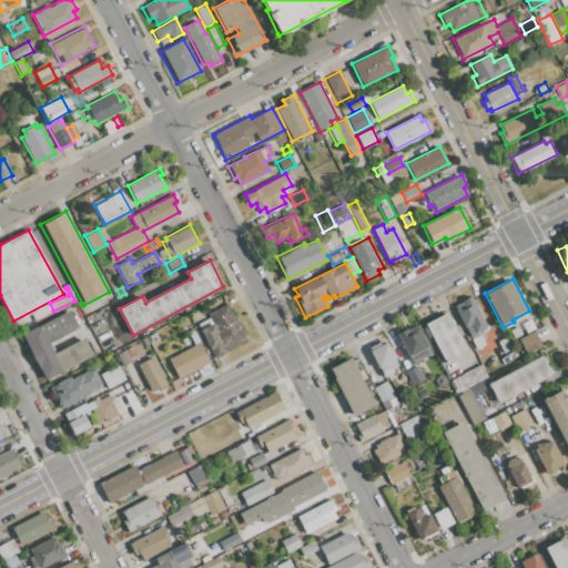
[(454,310),(464,304),(462,301),(470,296),(487,326),(469,335),(465,327),(464,328),(454,310)]
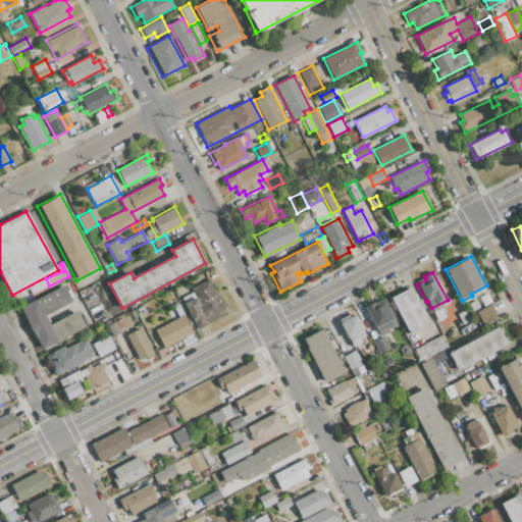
[(191,289),(209,278),(226,312),(197,328),(181,298),(193,292),(191,289)]
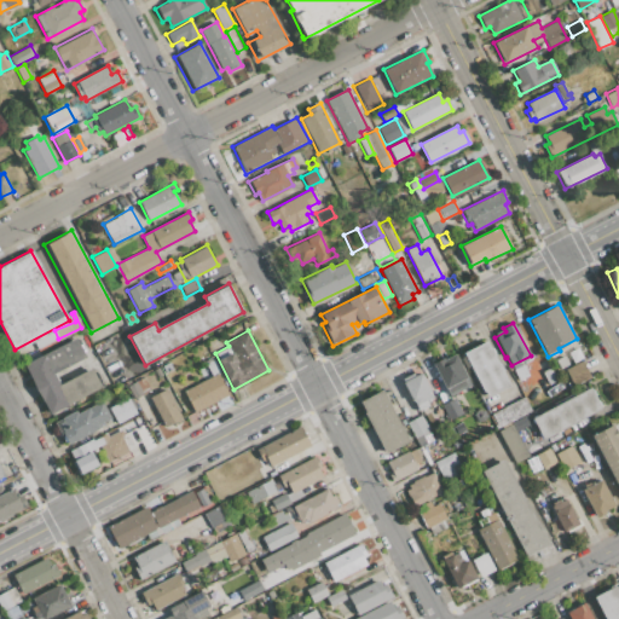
[(24,364),(75,336),(86,357),(53,374),(59,385),(92,368),(103,387),(51,415),(24,364)]
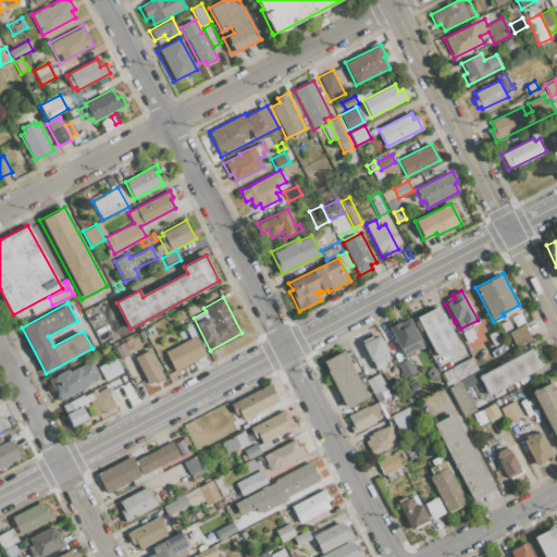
[(417,317),(437,307),(440,312),(442,311),(447,320),(444,321),(446,324),(448,323),(454,332),(452,334),(458,347),(438,358),(434,351),(430,354),(421,336),(425,334),(417,317)]
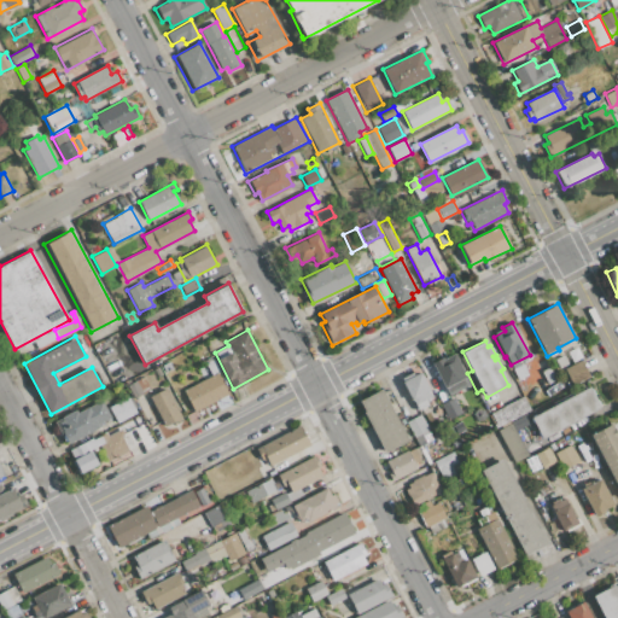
[(199,349),(207,344),(213,356),(205,360),(199,349)]
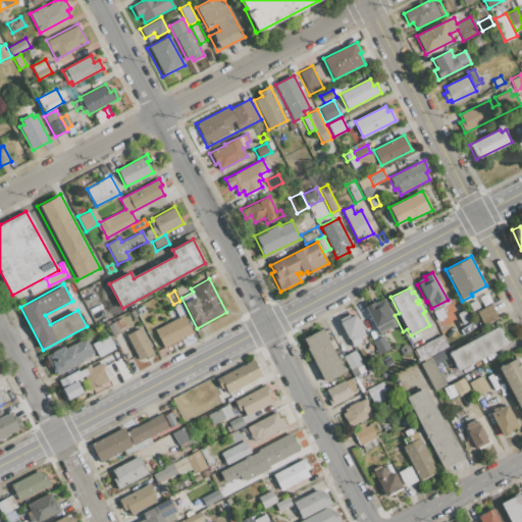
[(479,298),(487,294),(491,302),(484,306),(479,298)]
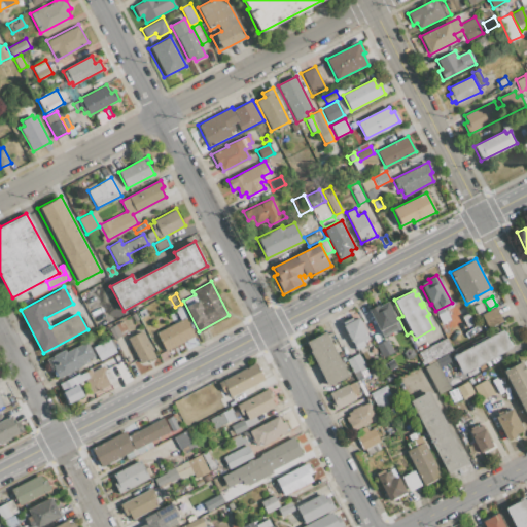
[(369,309),(377,305),(378,307),(387,302),(400,327),(385,335),(383,329),(380,330),(369,309)]
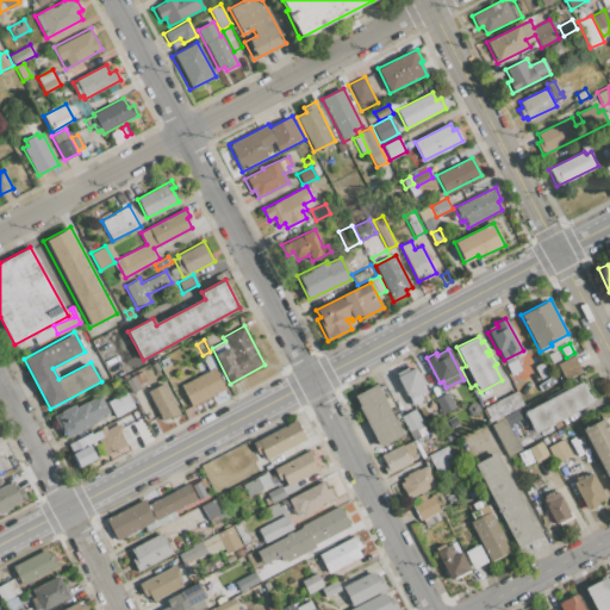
[(547,355),(555,350),(560,360),(552,365),(547,355)]
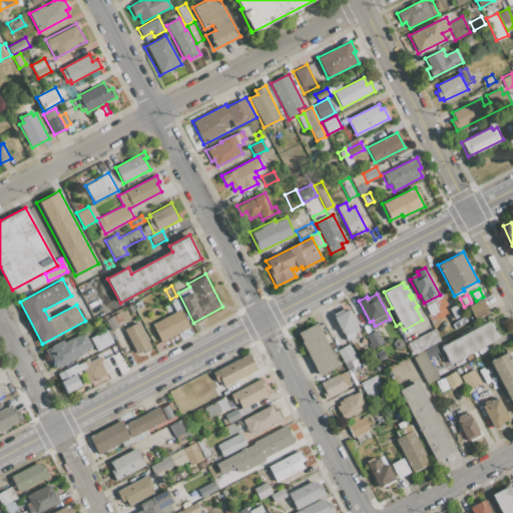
[(171,301),(177,298),(182,307),(176,310),(171,301)]
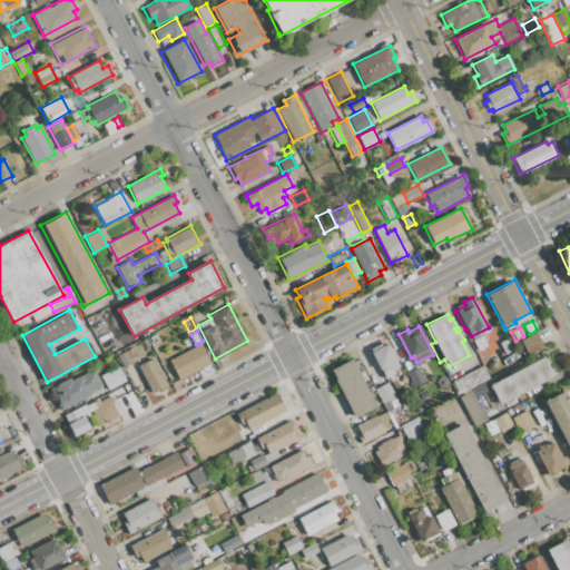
[(149,336),(156,333),(160,340),(153,343),(149,336)]
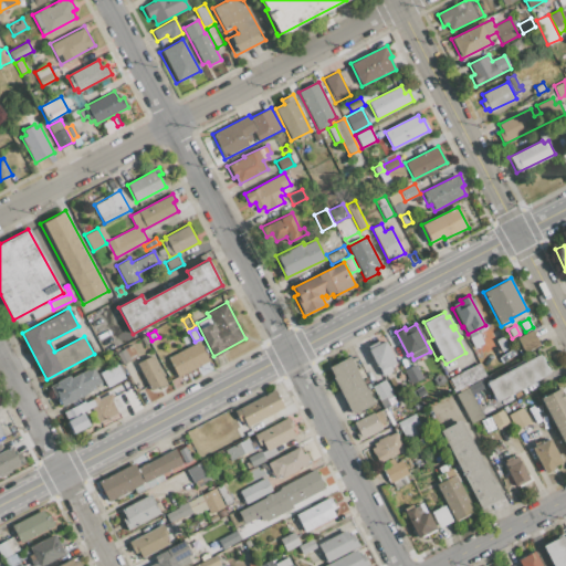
[(517,338),(533,331),(541,345),(525,354),(517,338)]
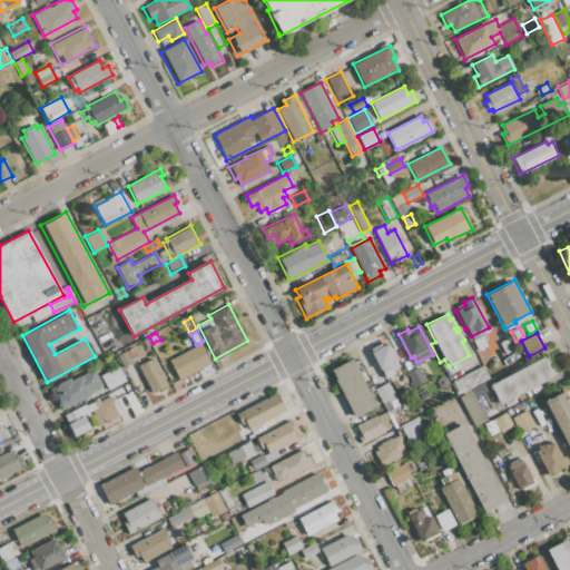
[(472,338),(480,335),(487,346),(478,351),(472,338)]
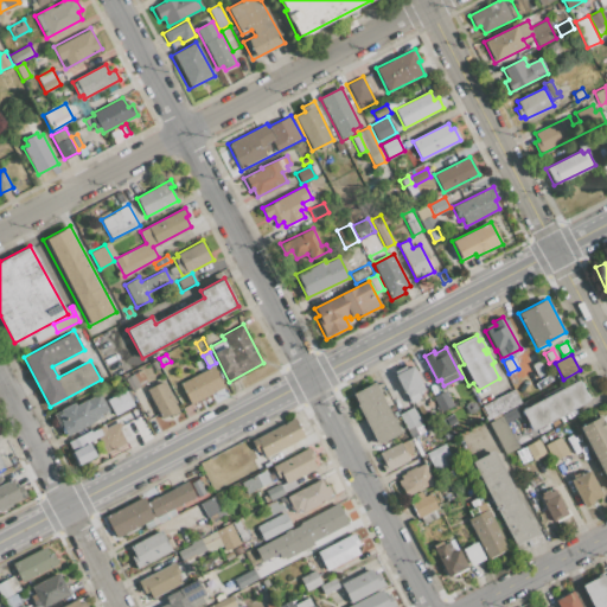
[(530,364),(541,359),(548,374),(538,378),(530,364)]
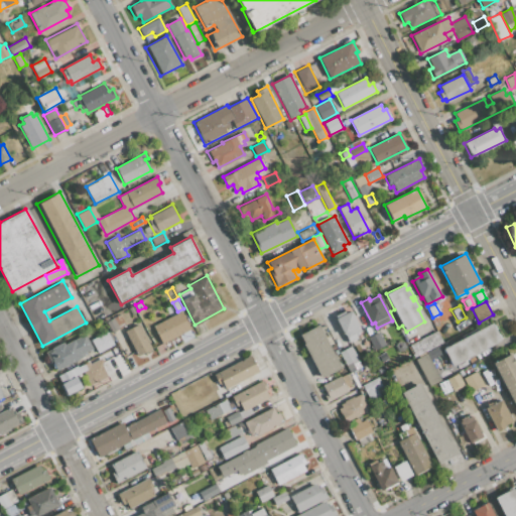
[(127,309),(132,306),(135,312),(130,315),(127,309)]
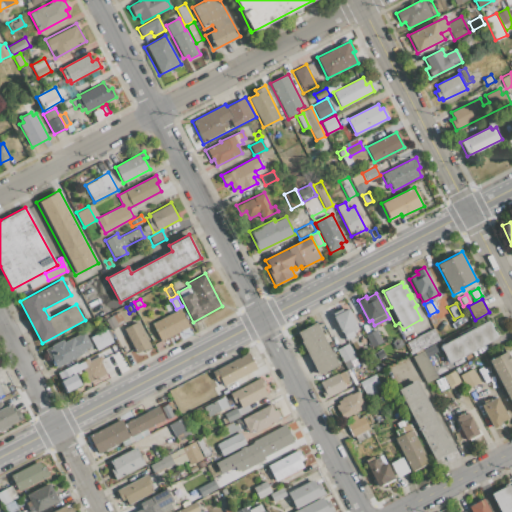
[(151,323),(180,308),(190,325),(161,341),(151,323)]
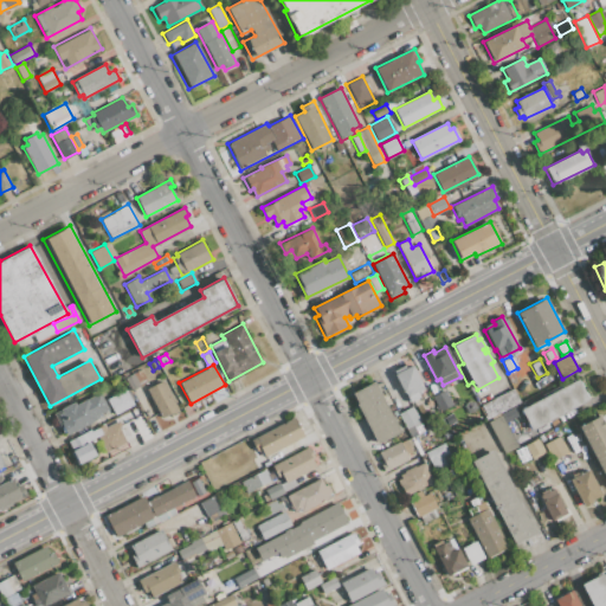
[(392,375),(412,365),(424,389),(408,398),(405,392),(401,393),(392,375)]
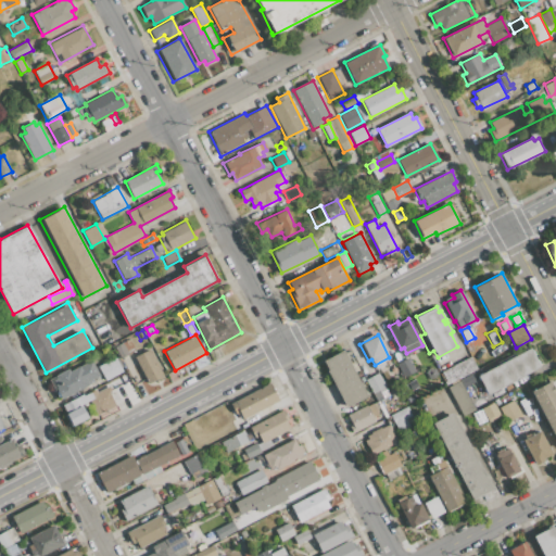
[(114,346),(129,338),(136,350),(121,358),(114,346)]
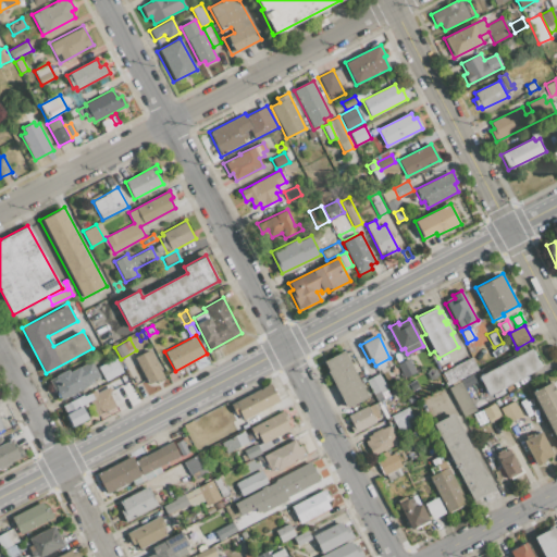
[(478,376),(531,348),(541,368),(487,396),(478,376)]
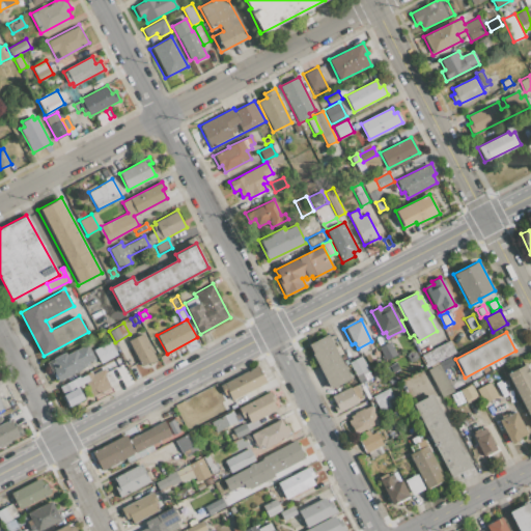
[(129,341),(143,333),(157,359),(142,367),(129,341)]
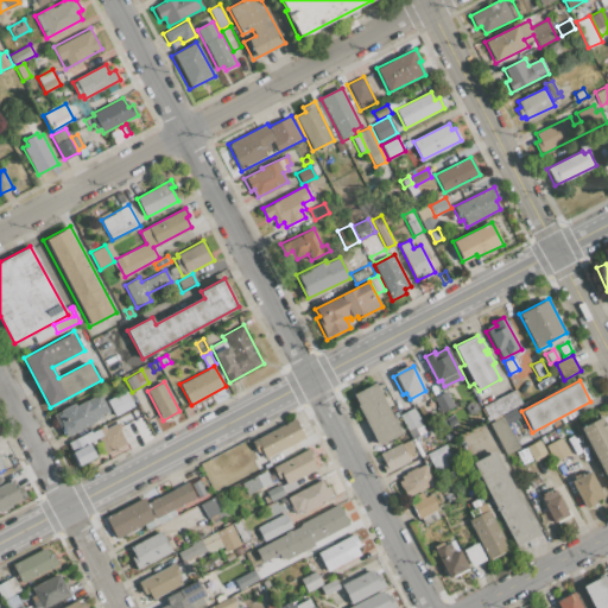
[(353,394),(375,382),(401,434),(379,445),(353,394)]
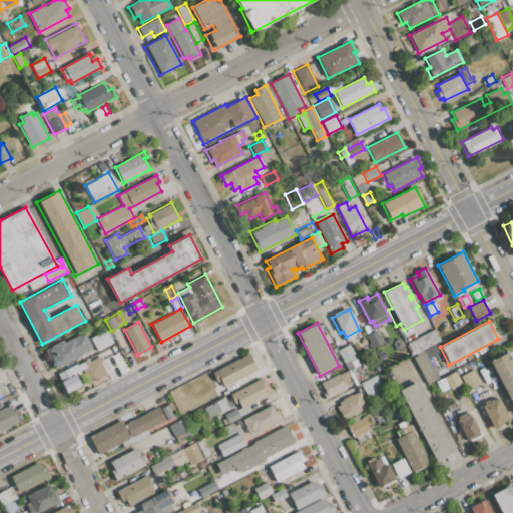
[(408,343),(434,329),(440,341),(412,355),(410,352),(412,351),(408,343)]
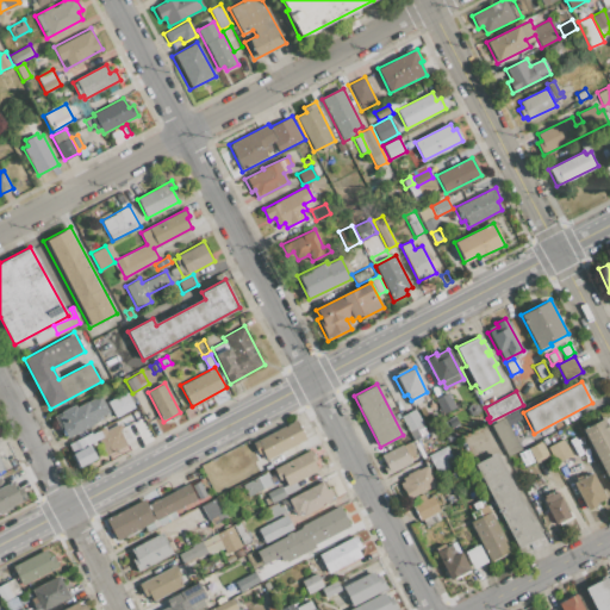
[(107,403),(126,392),(135,406),(116,417),(107,403)]
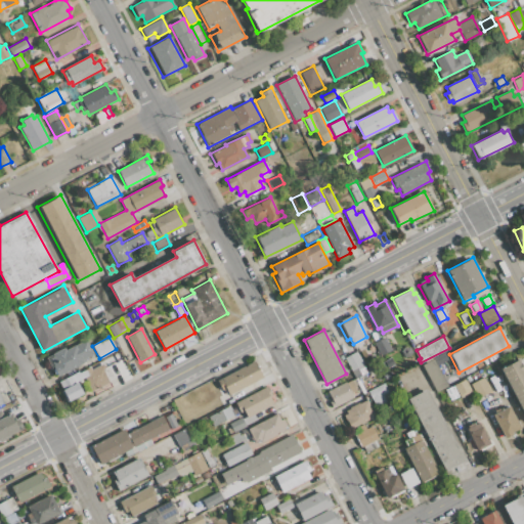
[(375,342),(385,337),(392,351),(382,356),(375,342)]
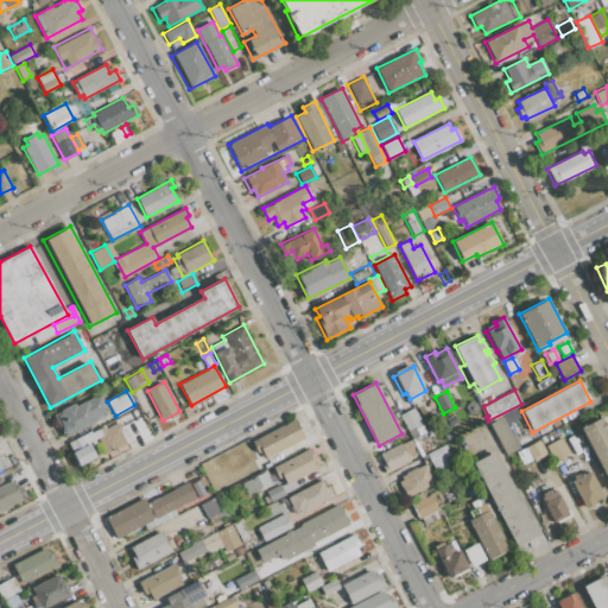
[(56,416),(87,399),(88,400),(100,394),(108,411),(96,417),(97,419),(67,436),(56,416)]
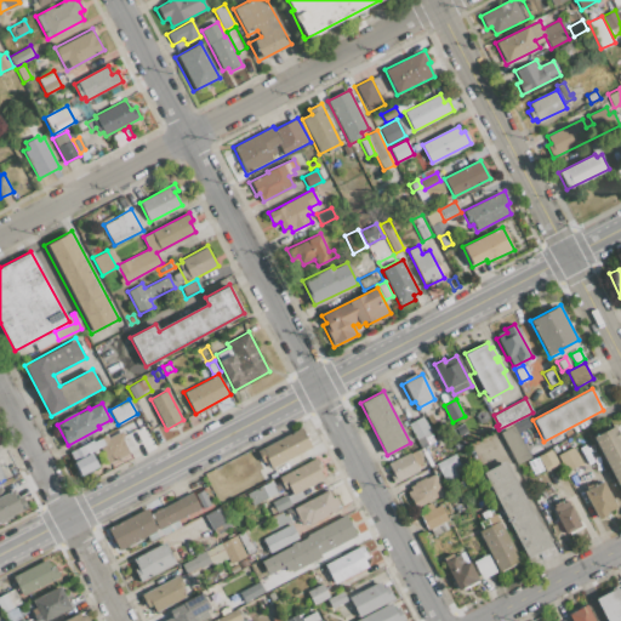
[(474,416),(486,409),(491,419),(479,426),(474,416)]
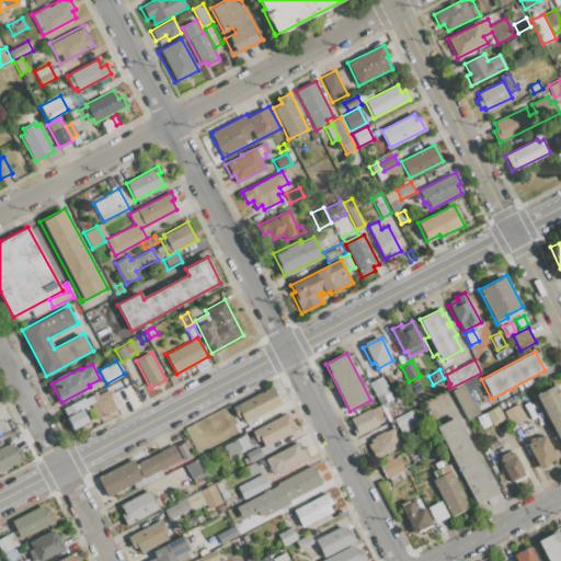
[(368,381),(381,376),(389,391),(377,398),(368,381)]
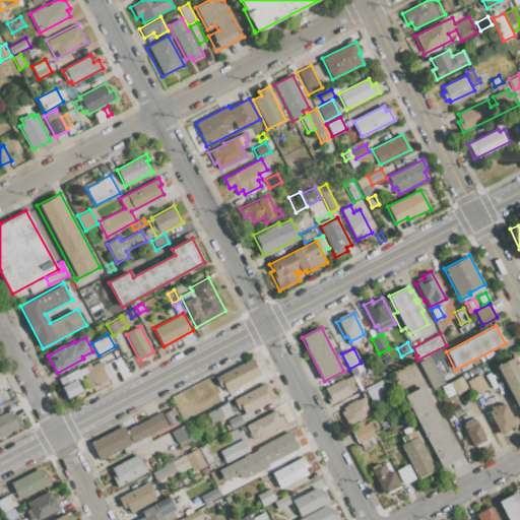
[(381,358),(388,353),(392,362),(385,366),(381,358)]
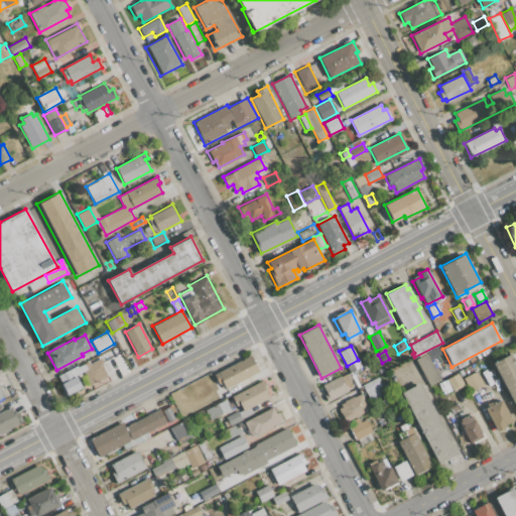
[(114,355),(120,352),(125,361),(119,364),(114,355)]
